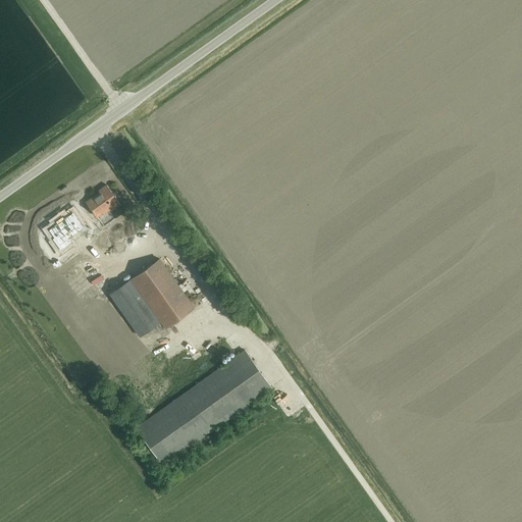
[(113,229),(124,221),(120,216),(133,207),(117,189),(95,207),(113,229)]
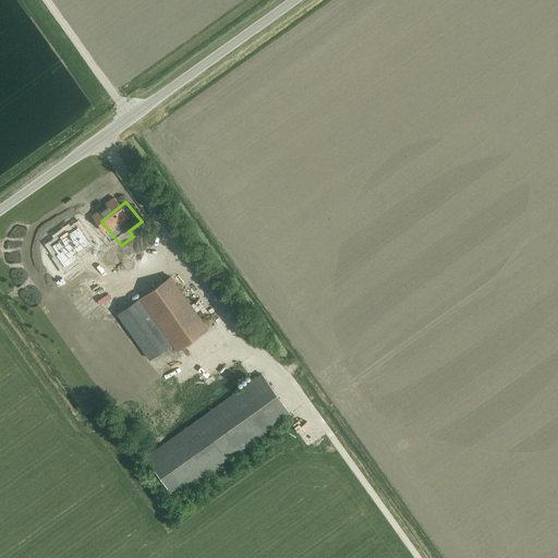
[(79,226),(69,232),(68,230),(59,235),(60,239),(51,244),(58,253),(56,254),(64,267),(76,258),(74,255),(91,243),(79,226)]
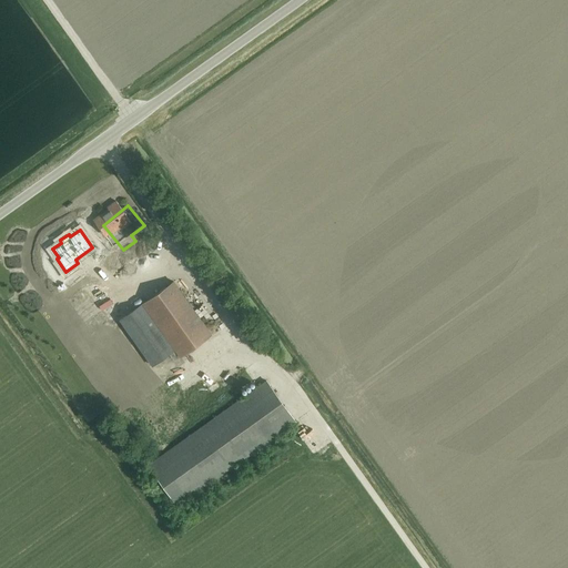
[(72,287),(80,296),(89,290),(81,280),(72,287)]
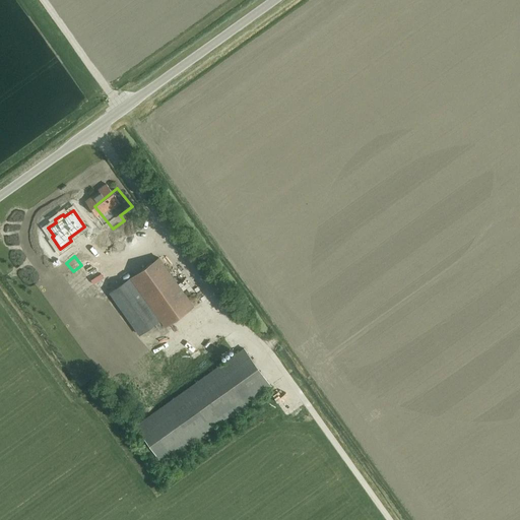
[(159,319),(165,326),(193,306),(158,257),(130,277),(159,319)]
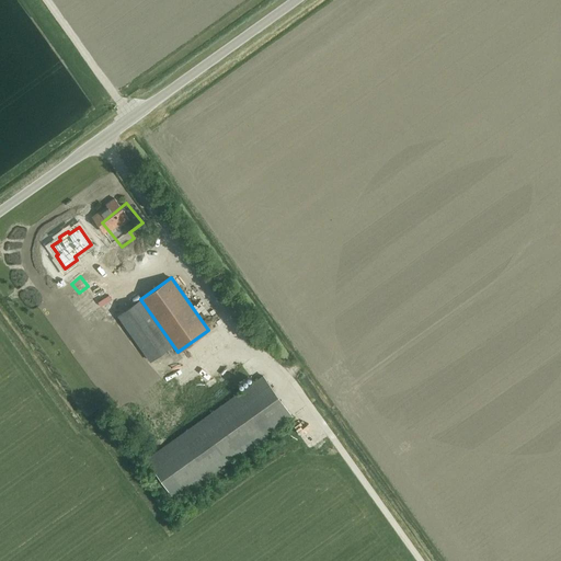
[(118,316),(150,361),(172,344),(140,299),(118,316)]
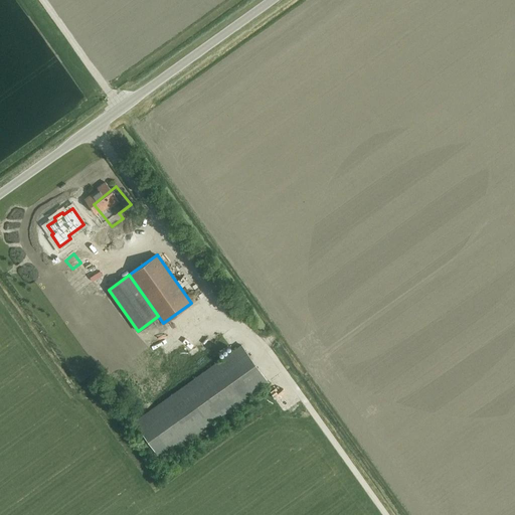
[(161,458),(268,381),(241,345),(135,421),(161,458)]
